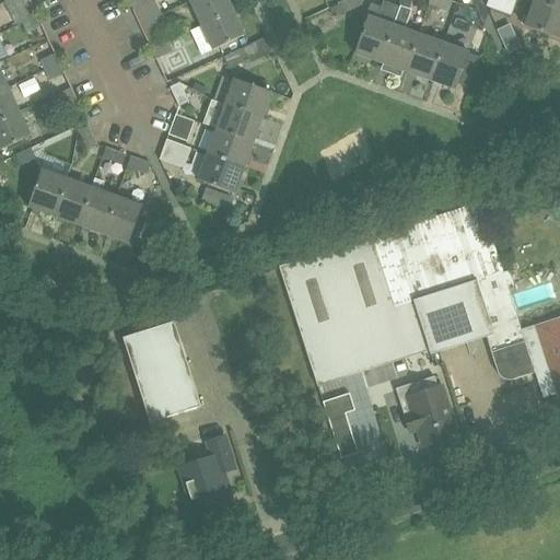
[(144,0),(129,0),(128,0),(132,10),(131,10),(132,12),(148,4),(144,0)]
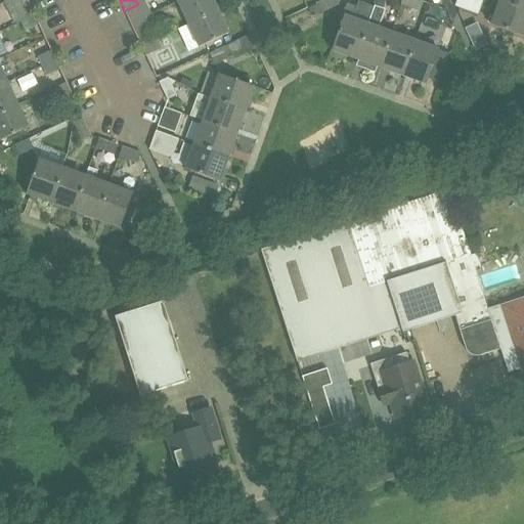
[(217,9),(212,0),(179,0),(177,1),(188,24),(217,9)]
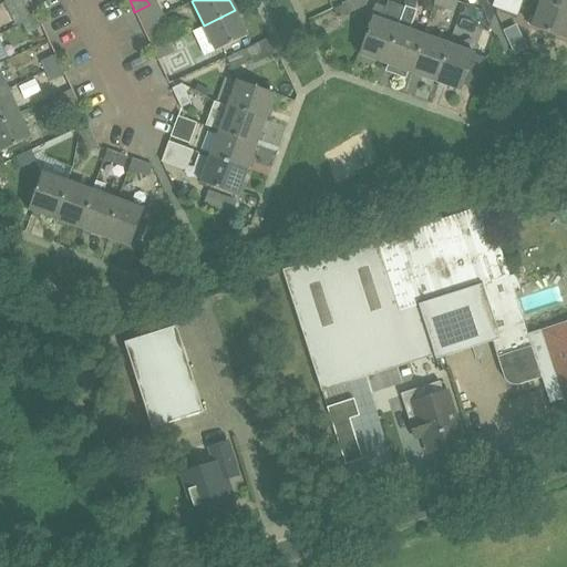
[(363,0),(348,0),(341,3),(347,14),(367,4),(363,0)]
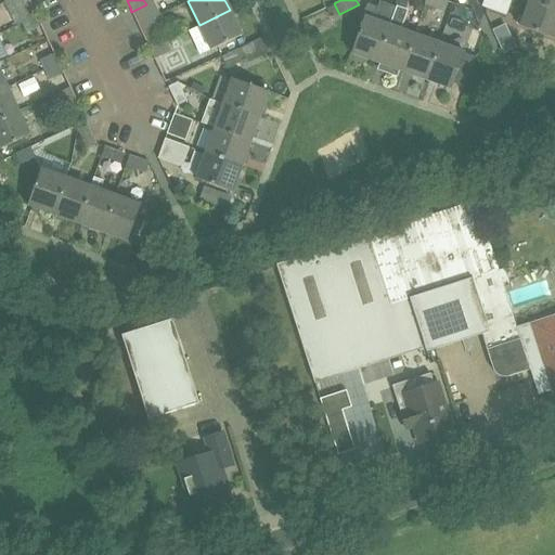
[(448,2),(441,0),(425,0),(424,5),(444,12),(448,2)]
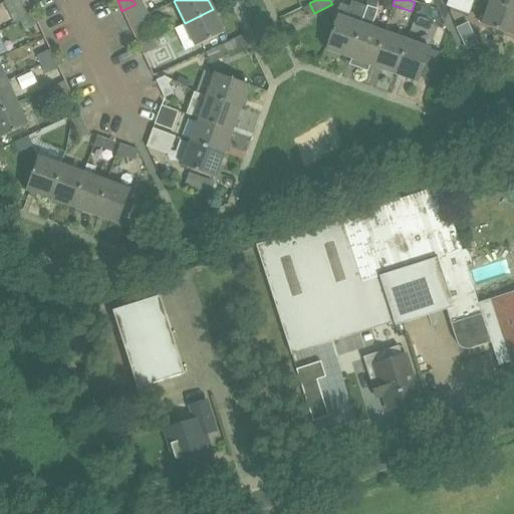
[(473,0),(447,0),(446,6),(468,14),(473,0)]
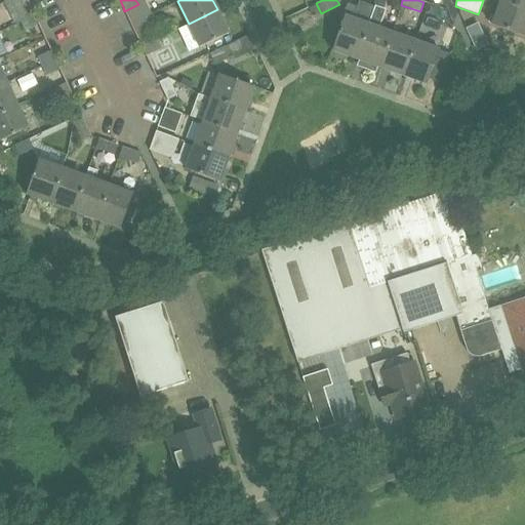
[(524,0),(498,0),(499,1),(524,9),(524,0)]
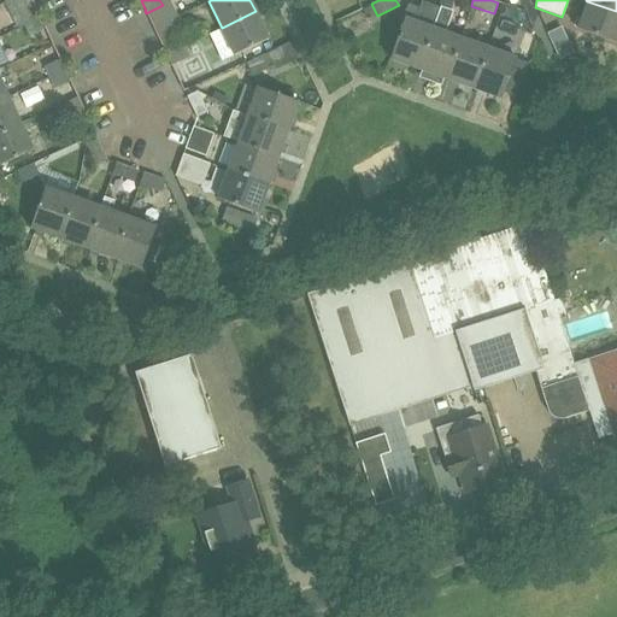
[(616,11),(587,1),(576,29),(616,43),(616,11)]
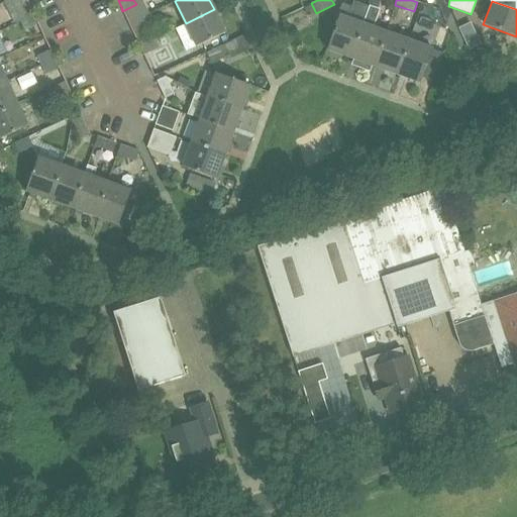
[(326,49),(350,58),(363,23),(346,18),(350,6),(341,2),(336,14),(339,15),(326,49)]
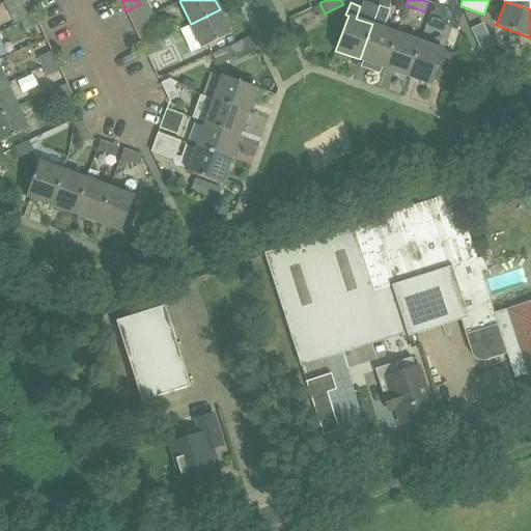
[(379,74),(381,67),(383,68),(395,33),(383,28),(389,8),(379,5),(372,24),(360,59),(368,63),(366,68),(379,74)]
